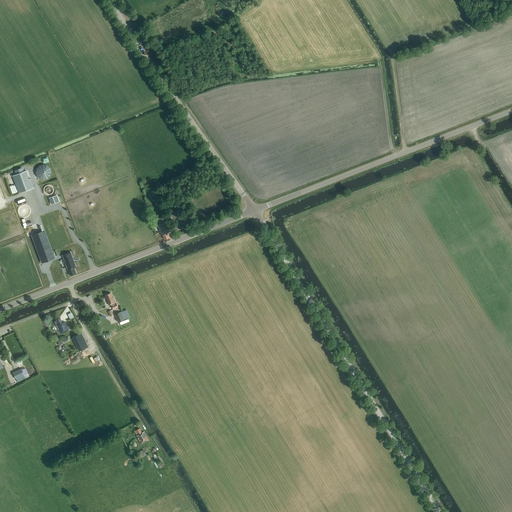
[(36,167),(41,180),(54,176),(49,163),(36,167)]
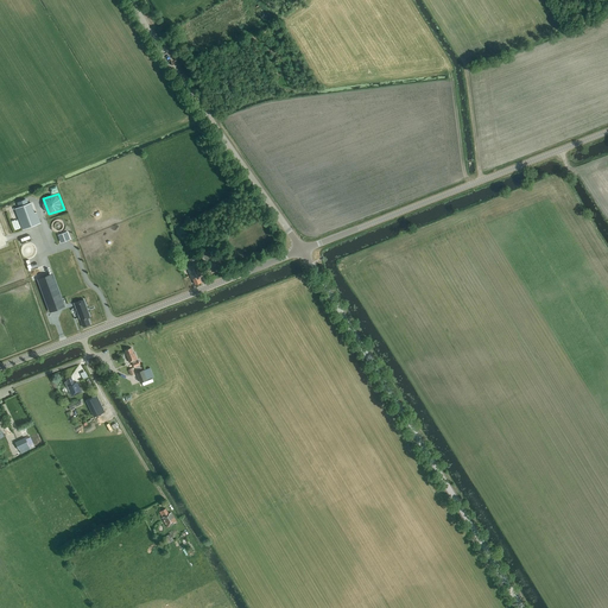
[(14,209),(23,229),(37,225),(29,203),(14,209)]
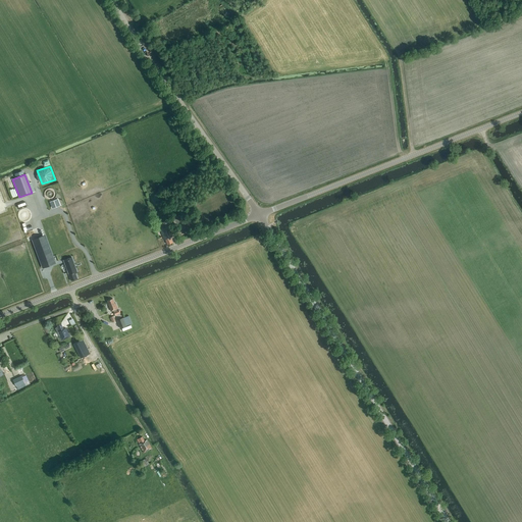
[(175,226),(184,223),(179,215),(171,218),(175,226)]
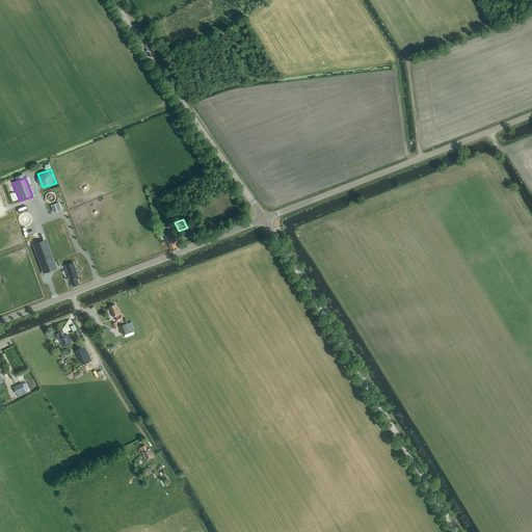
[(174,242),(177,240),(173,230),(162,234),(167,244),(168,244),(170,249),(176,247),(174,242)]
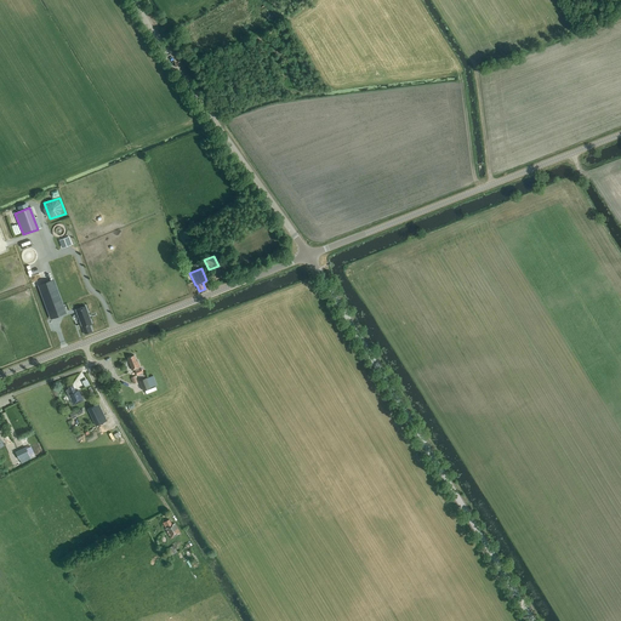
[(55,279),(39,285),(50,319),(67,313),(55,279)]
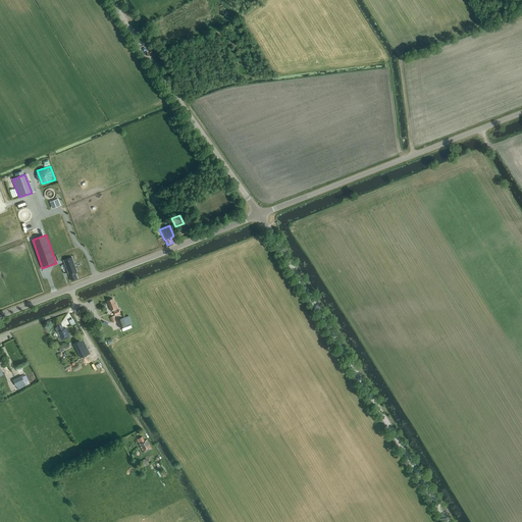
[(77,272),(72,257),(63,260),(68,275),(70,280),(77,278),(75,272),(77,272)]
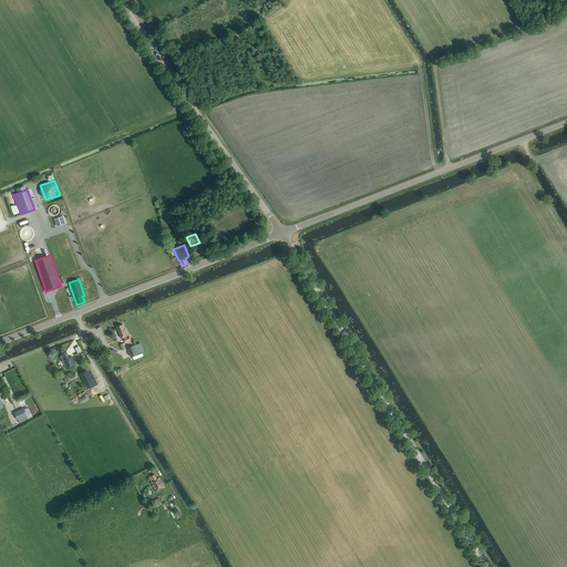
[(116,327),(121,338),(123,338),(125,342),(130,340),(129,337),(127,338),(126,336),(129,336),(125,329),(124,330),(122,325),(116,327)]
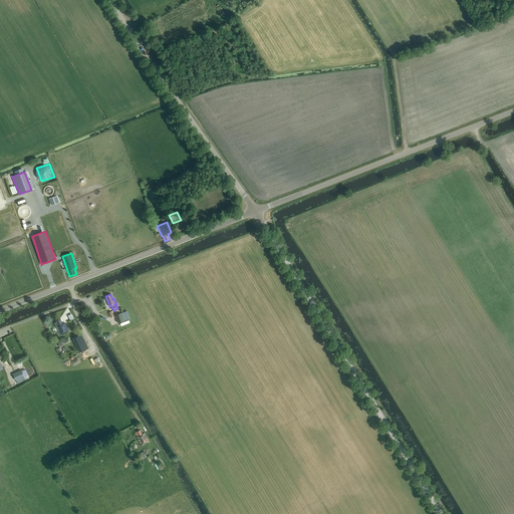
[(119,323),(125,320),(122,312),(116,314),(119,323)]
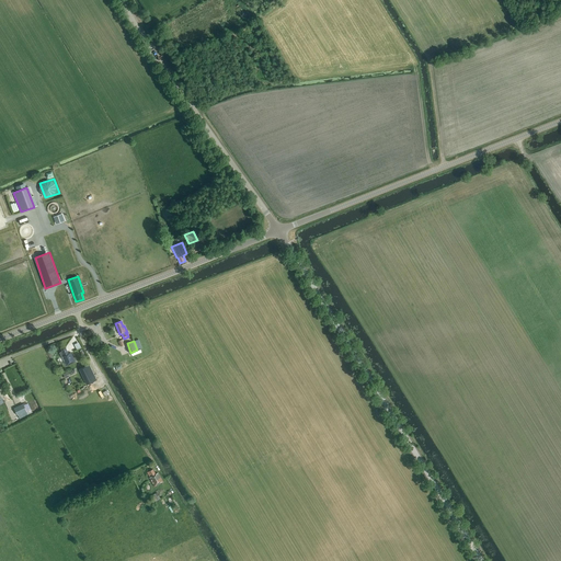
[(66,366),(76,362),(71,353),(68,354),(66,348),(61,351),(63,352),(59,353),(66,366)]
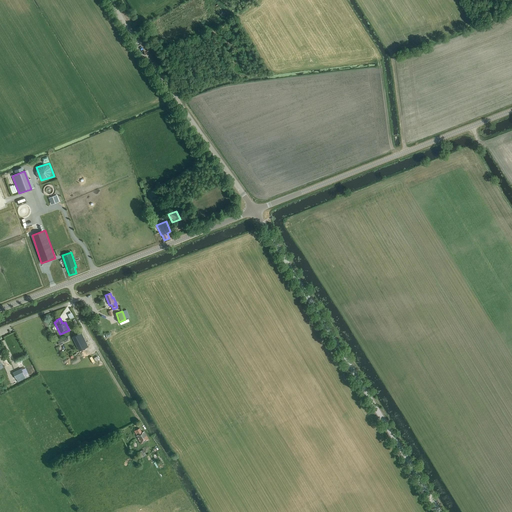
[(81,333),(72,337),(79,351),(88,346),(81,333)]
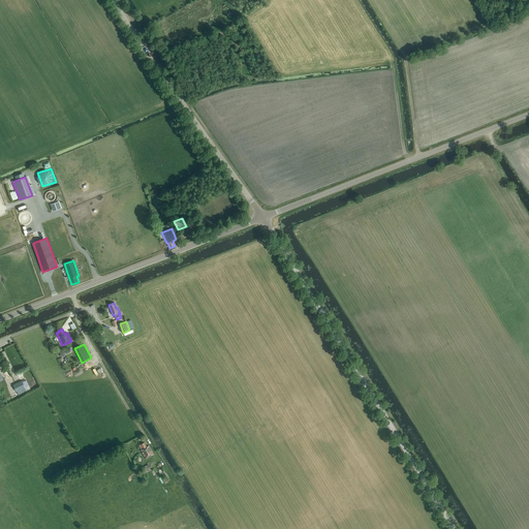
[(22,381),(13,385),(17,392),(25,387),(22,381)]
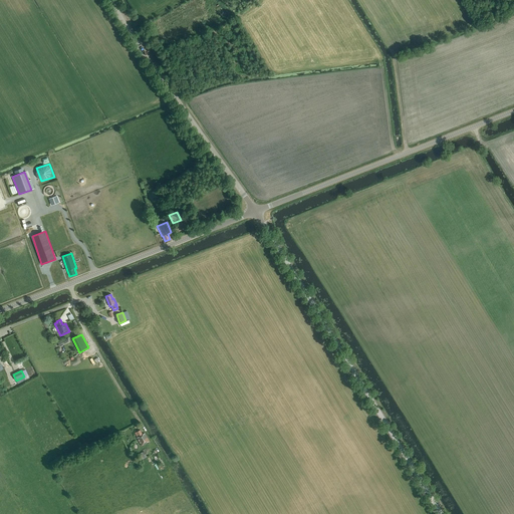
[(142,446),(150,441),(145,433),(143,435),(141,430),(136,433),(138,438),(142,446)]
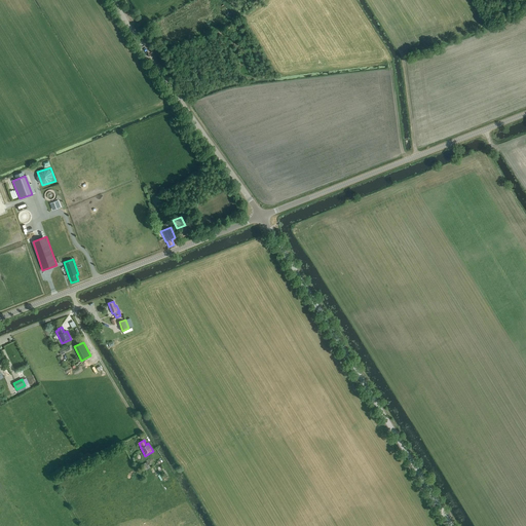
[(142,465),(145,471),(147,470),(147,468),(150,467),(147,461),(142,465)]
